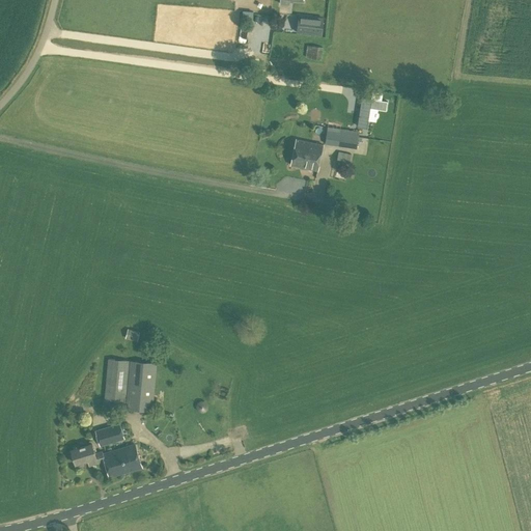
[(297,33),(322,35),(324,18),(299,15),(297,33)]
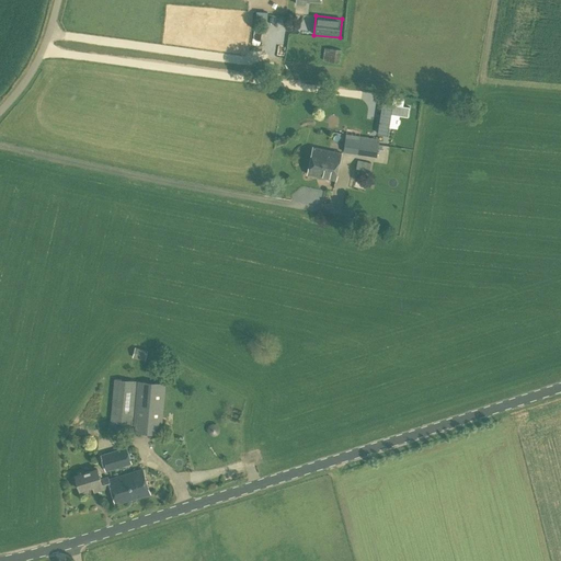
[(339,63),(341,50),(324,48),(322,60),(339,63)]
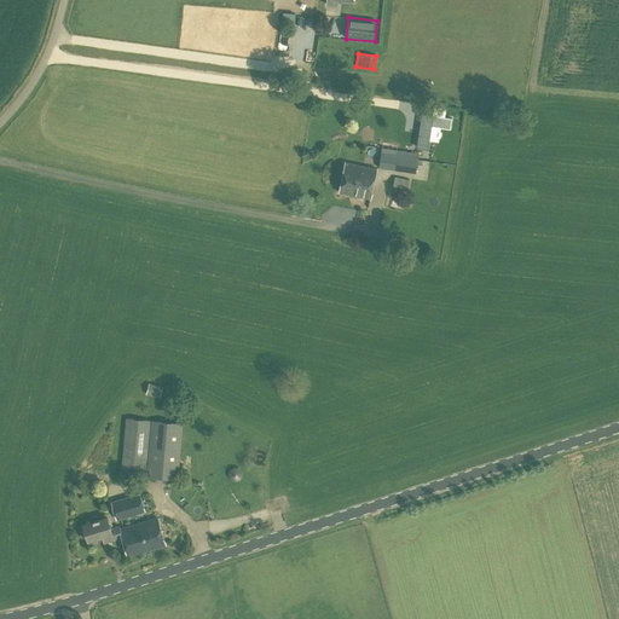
[(449,127),(451,116),(421,111),(416,145),(427,146),(431,125),(449,127)]
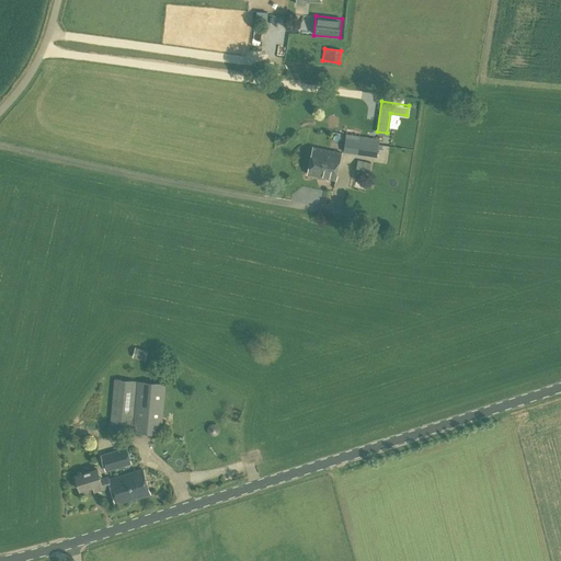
[(376,157),(379,139),(346,134),(343,152),(376,157)]
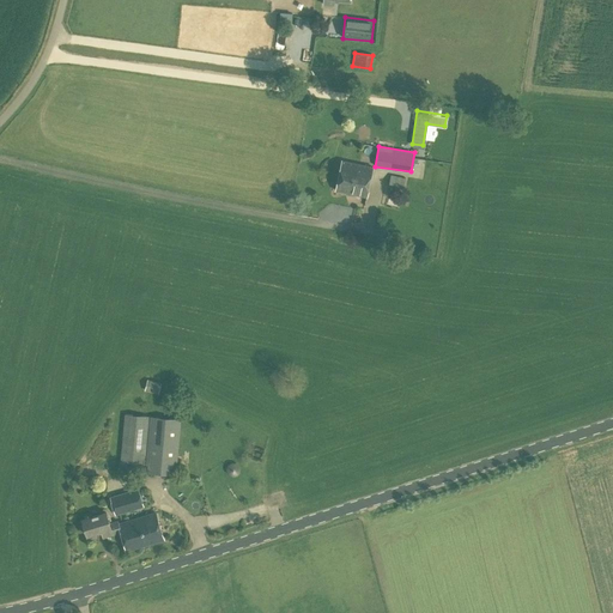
[(366,198),(374,167),(343,161),(335,190),(366,198)]
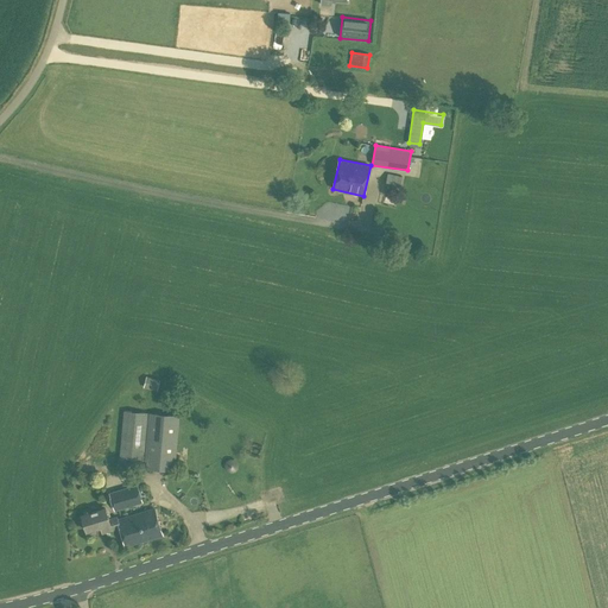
[(157,391),(160,380),(146,377),(144,387),(157,391)]
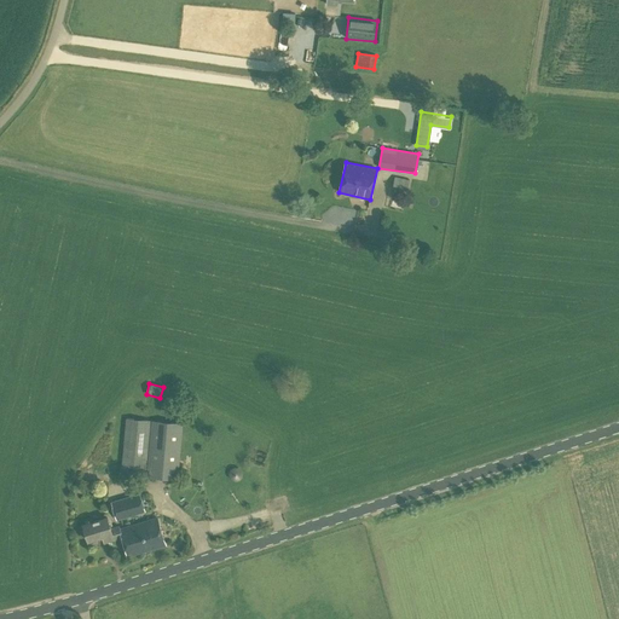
[(179,479),(183,423),(125,418),(121,475),(179,479)]
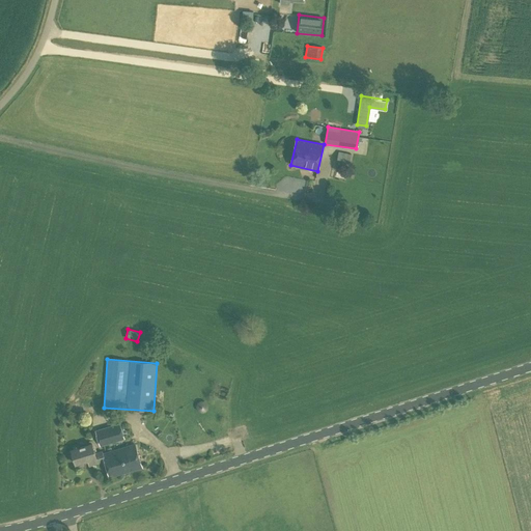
[(100,446),(124,439),(120,423),(95,430),(100,446)]
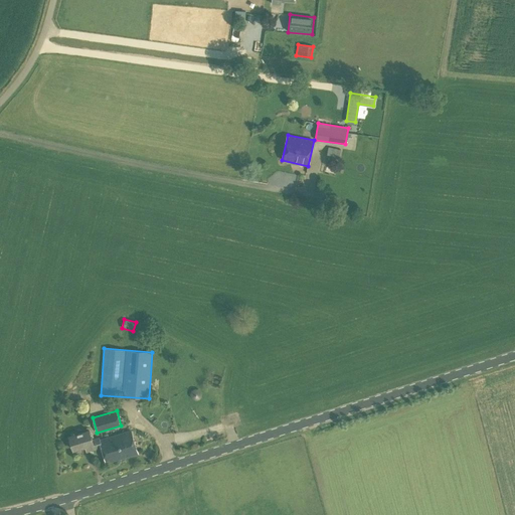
[(87,453),(102,448),(100,439),(99,438),(93,440),(90,431),(68,437),(72,450),(84,447),(87,453)]
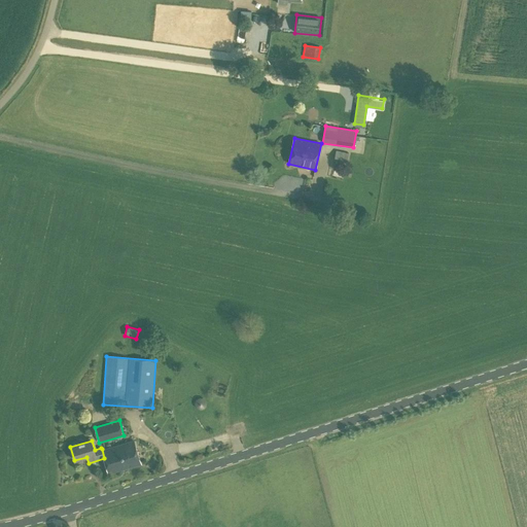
[(134,441),(102,449),(104,458),(108,472),(140,463),(134,441)]
